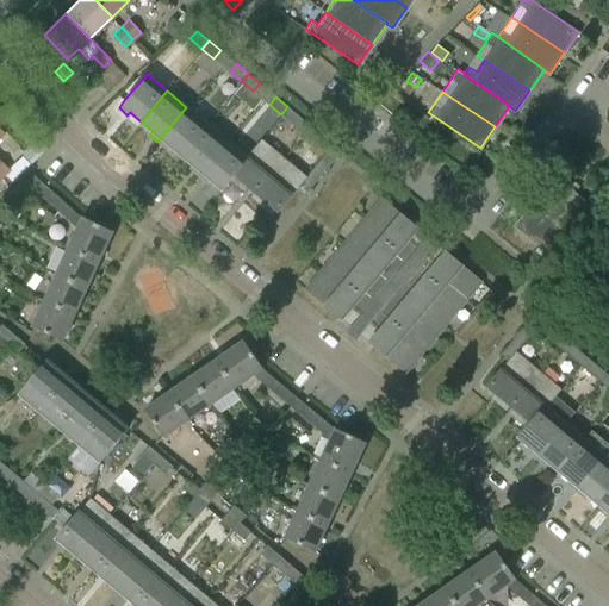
[(287,106),(281,114),(293,124),(299,117),(287,106)]
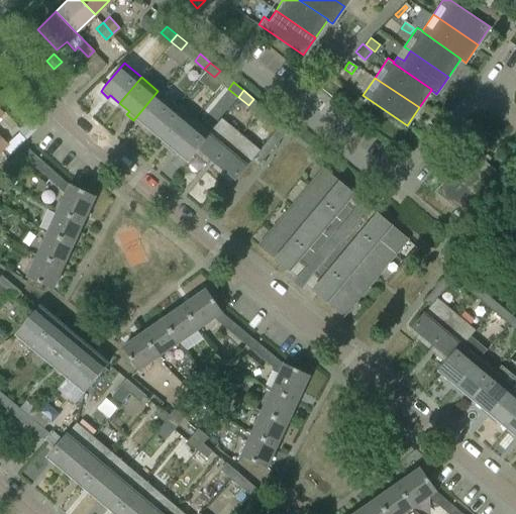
[(158,91),(133,120),(141,126),(143,123),(153,131),(175,105),(158,91)]
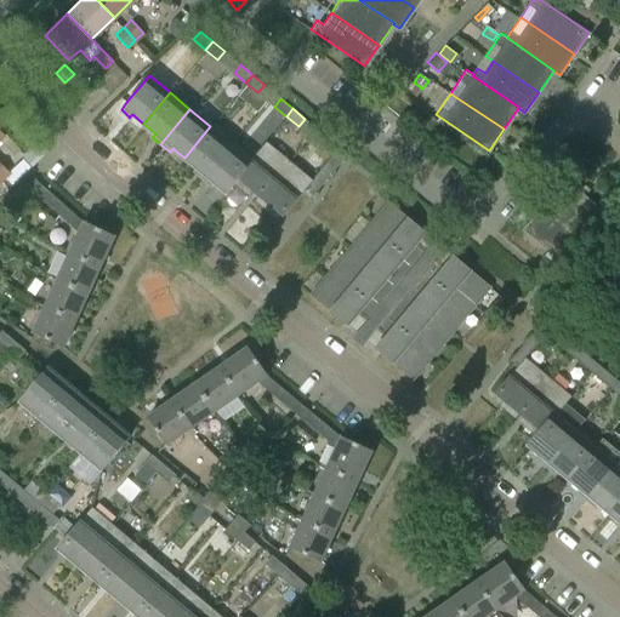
[(210,126),(185,158),(195,166),(192,170),(202,178),(229,143),(210,126)]
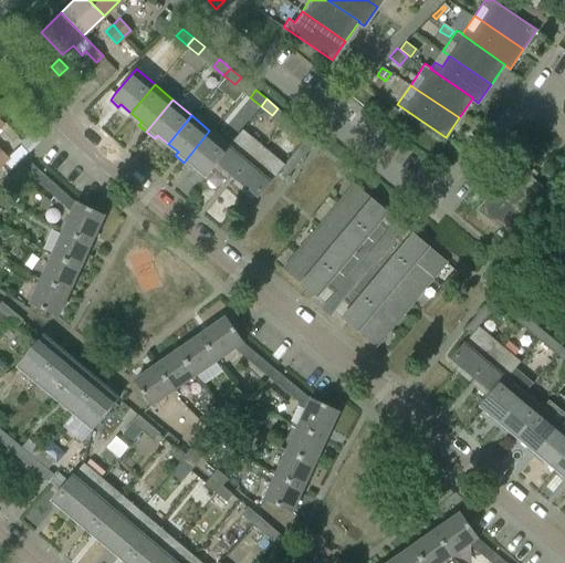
[(0,162),(2,164),(4,162),(9,157),(8,156),(0,147),(0,125),(3,123),(0,120),(0,162)]
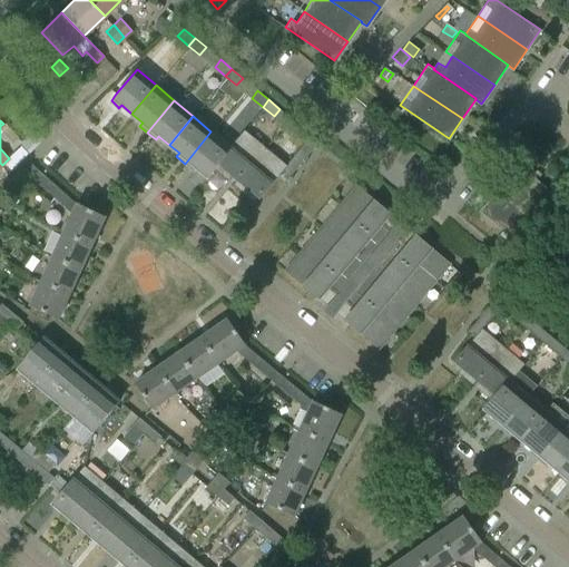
[(16,137),(3,124),(0,126),(0,129),(10,142),(16,137)]
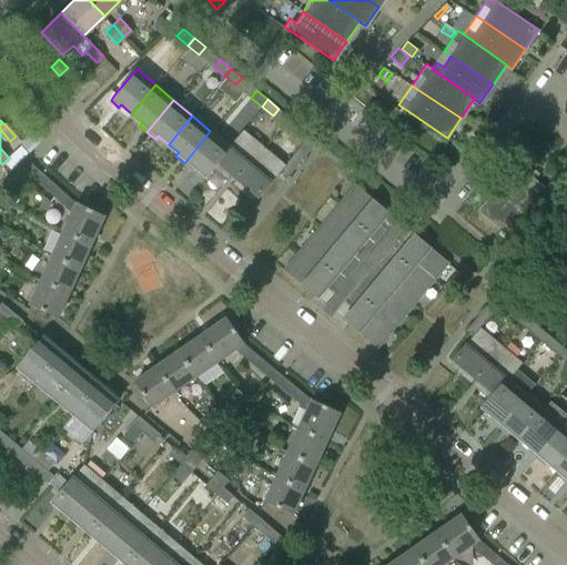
[(297,124),(292,131),(303,141),(309,133),(297,124)]
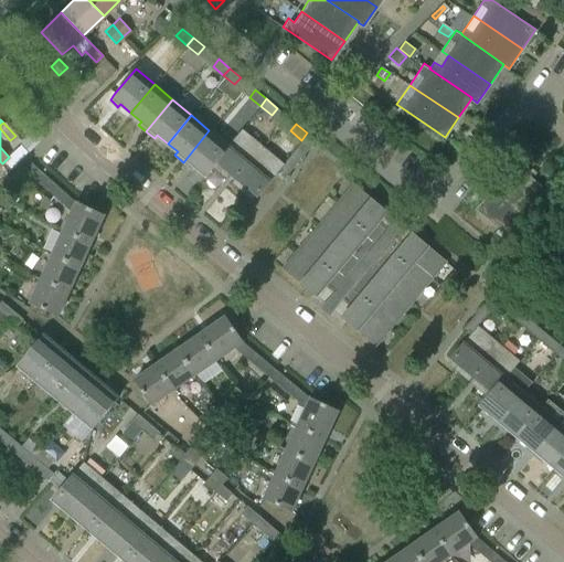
[(227,146),(211,166),(212,166),(224,177),(227,172),(234,178),(262,145),(241,127),(226,145),(227,146)]
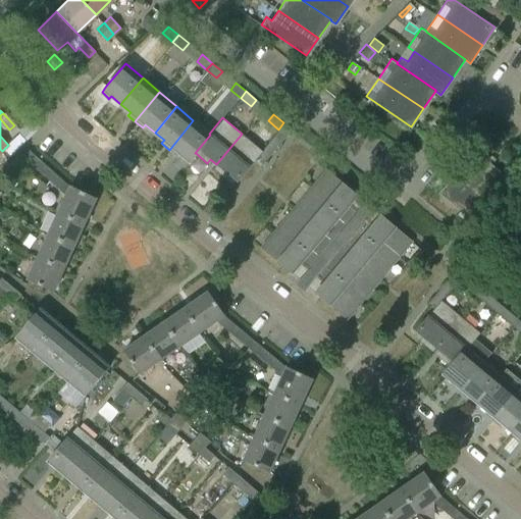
[(193,120),(169,150),(176,156),(178,152),(189,161),(196,153),(195,153),(210,135),(209,134),(193,120)]
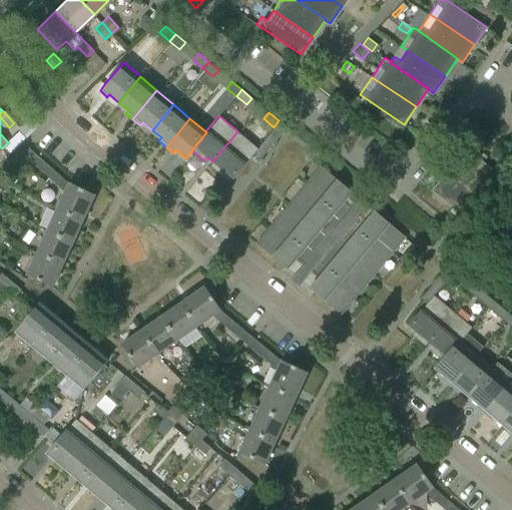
[(286,126),(279,120),(274,127),(272,129),(279,134),(286,126)]
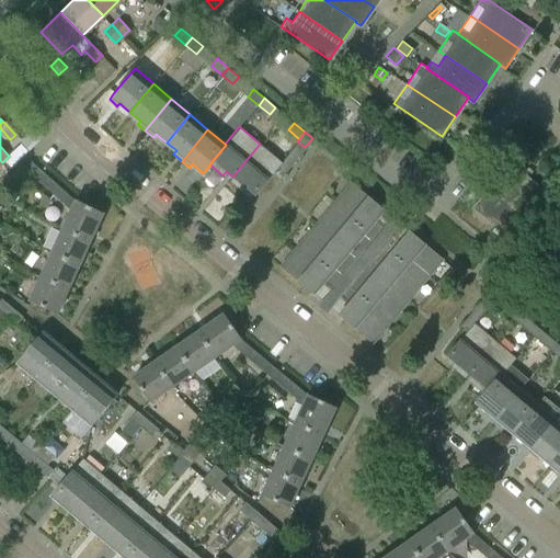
[(305,147),(297,141),(289,151),(297,157),(305,147)]
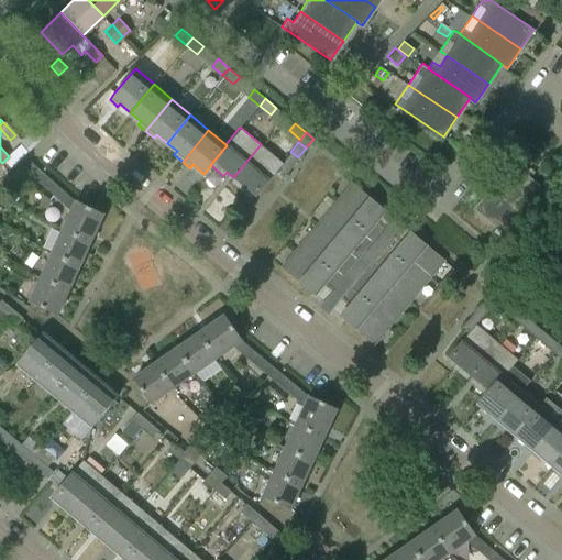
[(9,156),(4,161),(11,167),(24,154),(28,152),(20,143),(8,155),(9,156)]
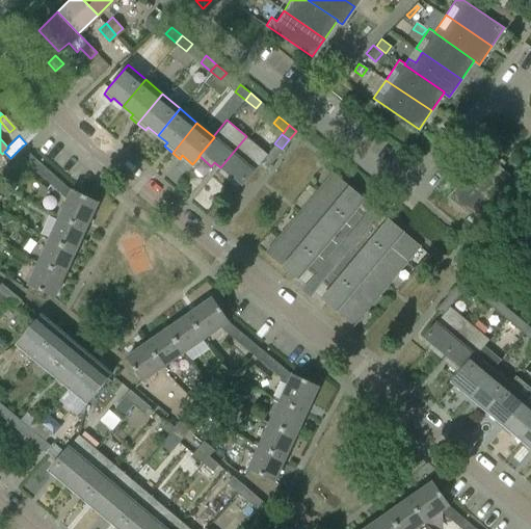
[(220,167),(217,170),(231,182),(234,179),(241,184),(260,161),(267,153),(266,153),(246,136),(220,167)]
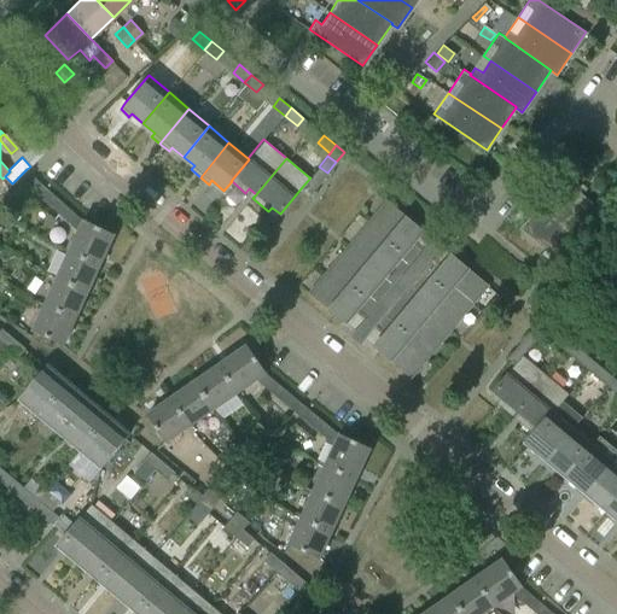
[(327,173),(319,167),(310,176),(319,183),(327,173)]
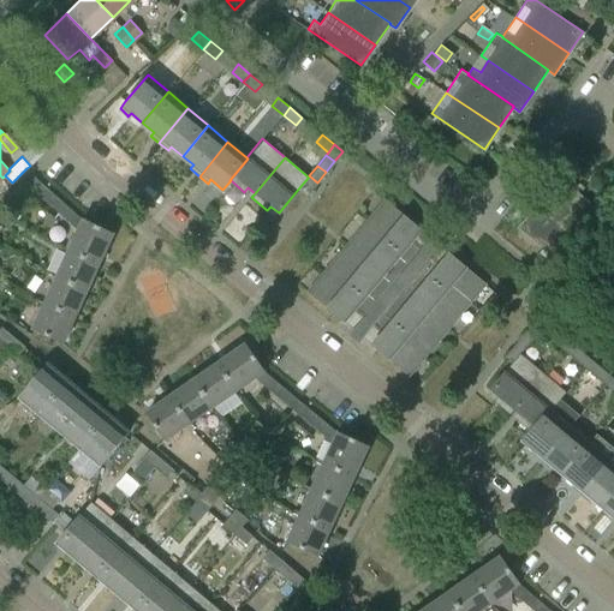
[(49,190),(35,177),(34,175),(27,184),(42,198),(49,190)]
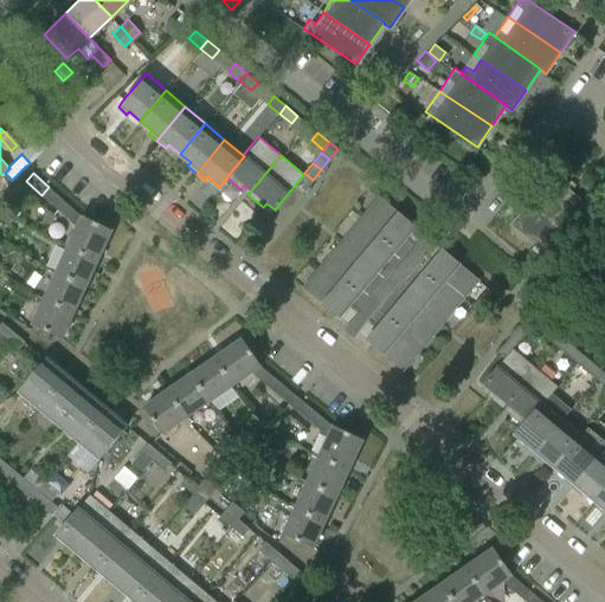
[(313,180),(304,173),(303,174),(304,174),(296,183),(304,189),(313,180)]
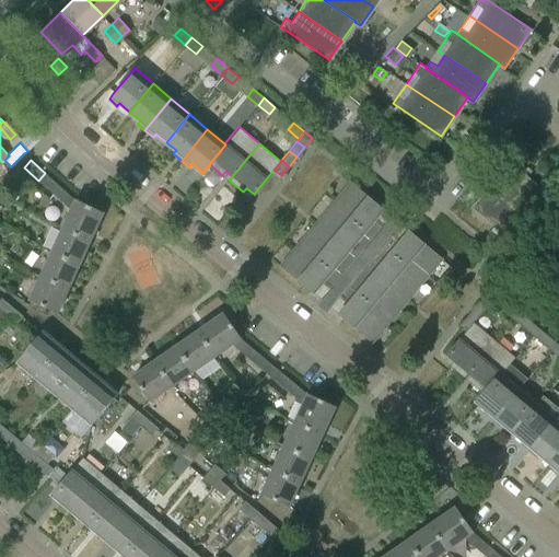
[(470,206),(488,221),(526,176),(508,161),(470,206)]
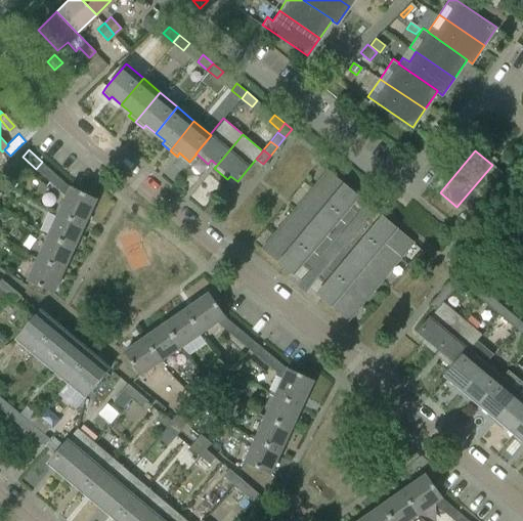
[(56,174),(42,162),(36,169),(50,181),(56,174)]
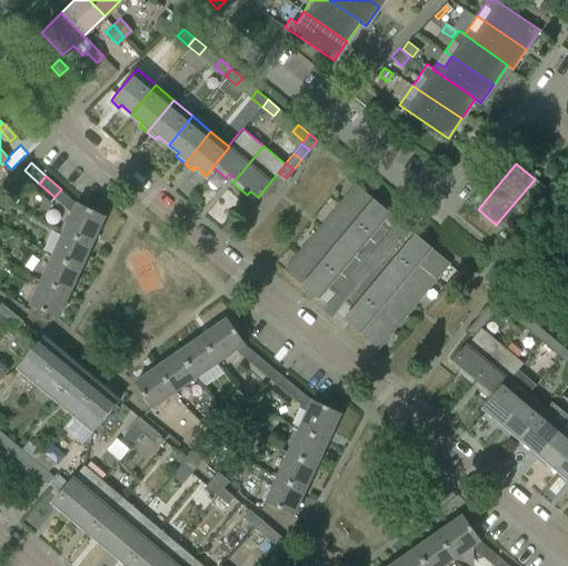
[(535,179),(496,225),(515,240),(552,195),(535,179)]
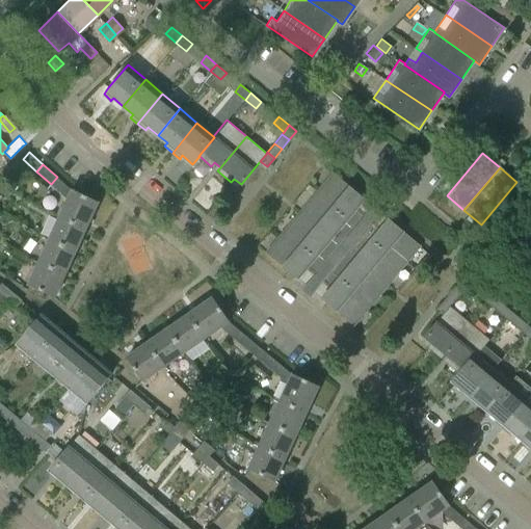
[(266,252),(352,323),(418,244),(378,211),(381,209),(373,202),(371,205),(332,173),(266,252)]
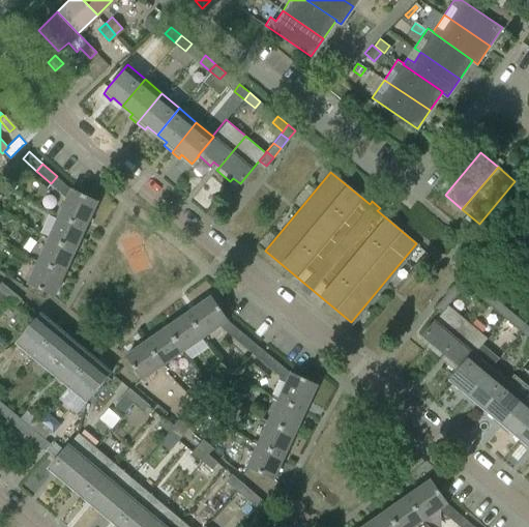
[(57,176),(51,183),(66,197),(69,189),(70,188),(57,176)]
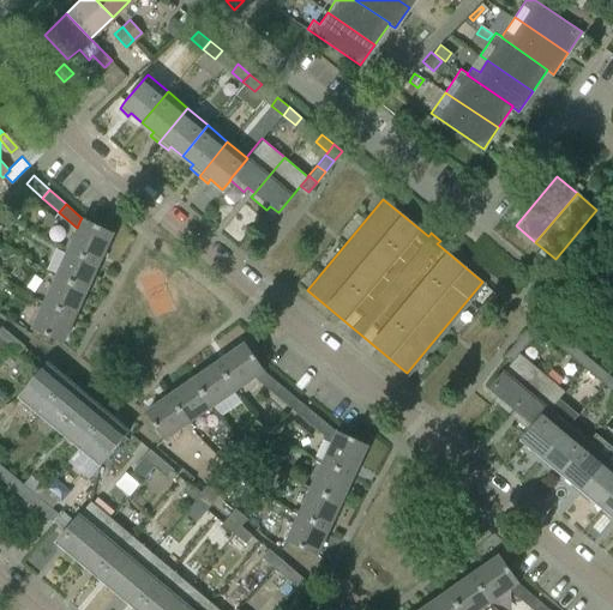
[(77,228),(70,245),(100,259),(112,231),(82,217),(80,219),(77,228)]
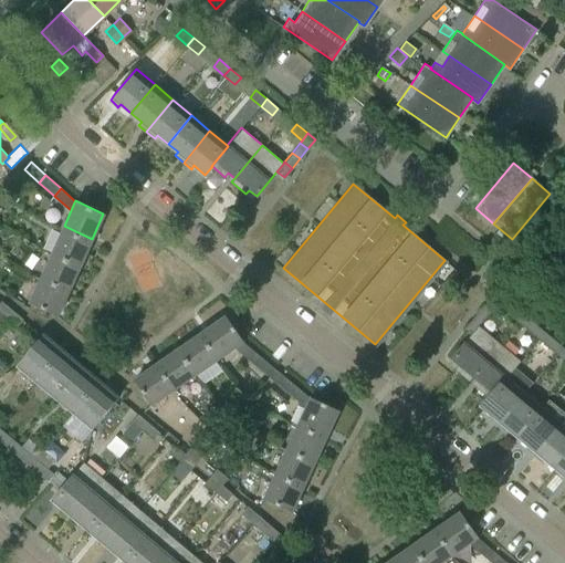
[(64,226),(52,251),(80,264),(92,239),(64,226)]
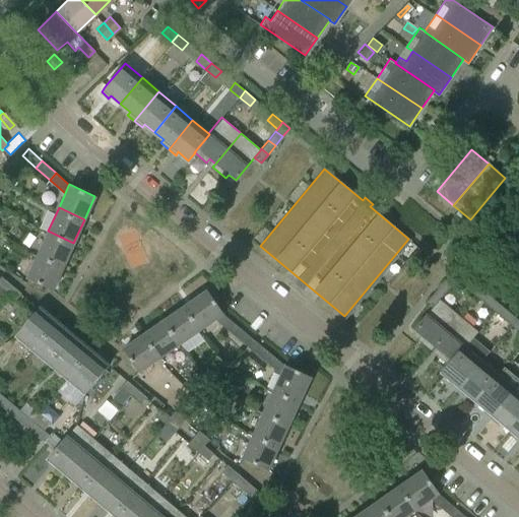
[(48,231),(37,254),(63,266),(73,243),(48,231)]
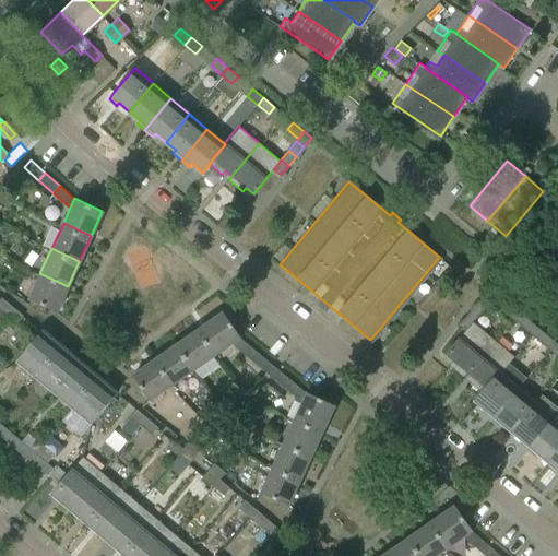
[(39,273),(28,298),(56,311),(68,286),(39,273)]
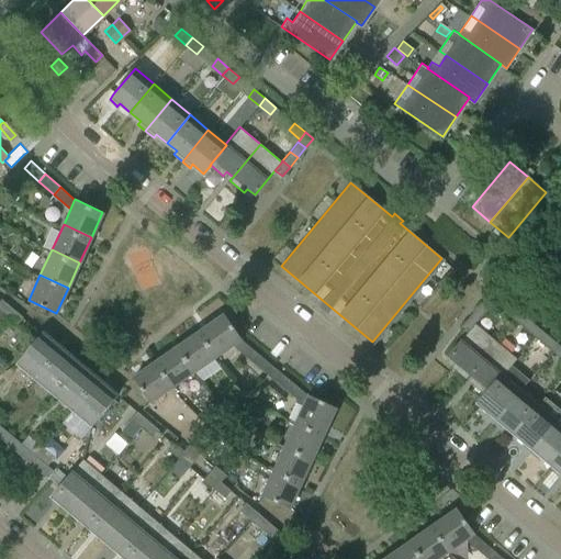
[(500,294),(492,288),(485,294),(493,301),(494,302),(500,294)]
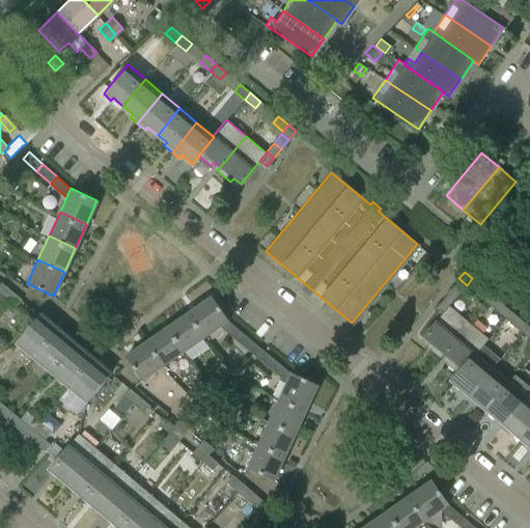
[(466,284),(458,278),(450,287),(457,294),(466,284)]
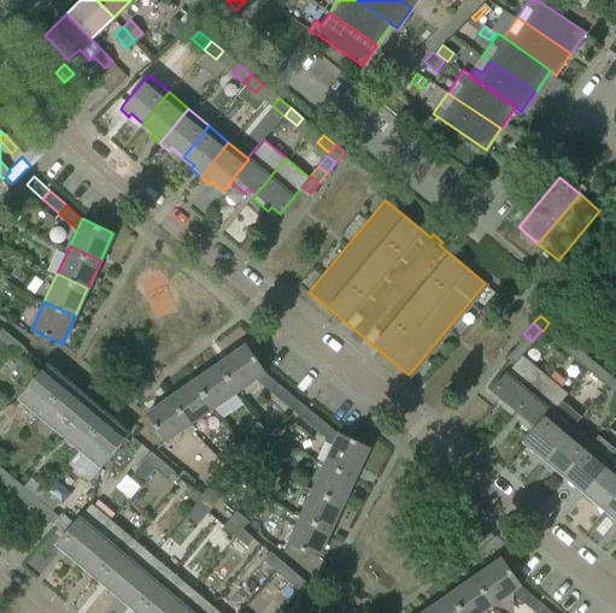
[(549,323),(543,331),(553,340),(559,332),(549,323)]
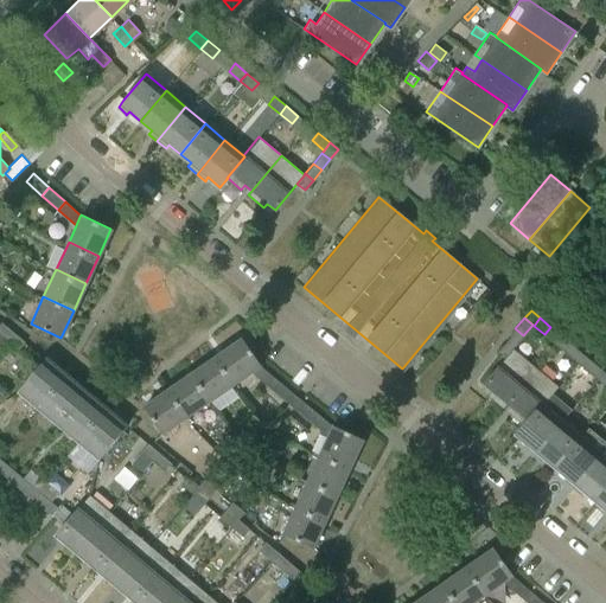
[(0,333),(6,339),(12,331),(1,321),(0,322),(0,333)]
